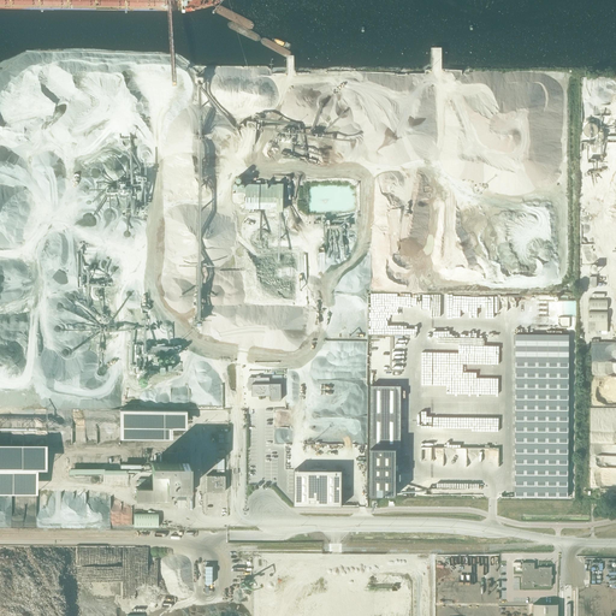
[(284,209),(284,184),(246,184),(246,188),(236,188),(236,193),(244,193),(244,196),(246,196),(246,208),(284,209)]
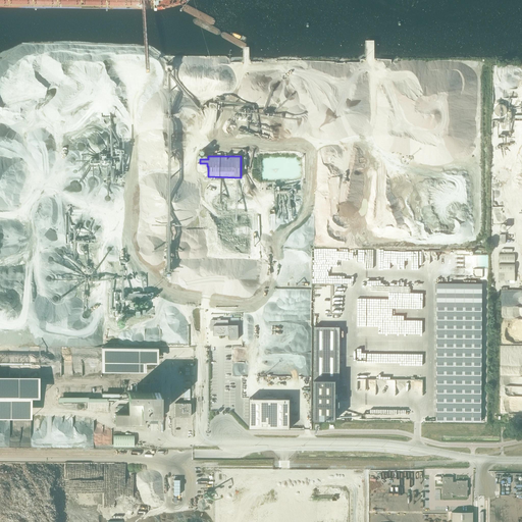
[(500,262),(516,262),(515,253),(500,253),(500,262)]
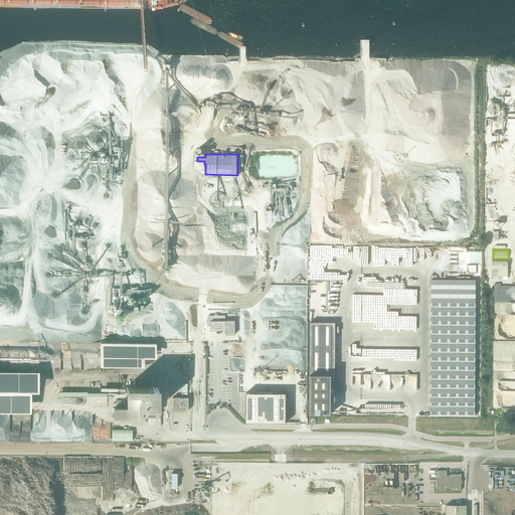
[(498,276),(508,276),(508,260),(493,260),(493,274),(496,274),(496,271),(494,271),(494,269),(498,269),(498,276)]
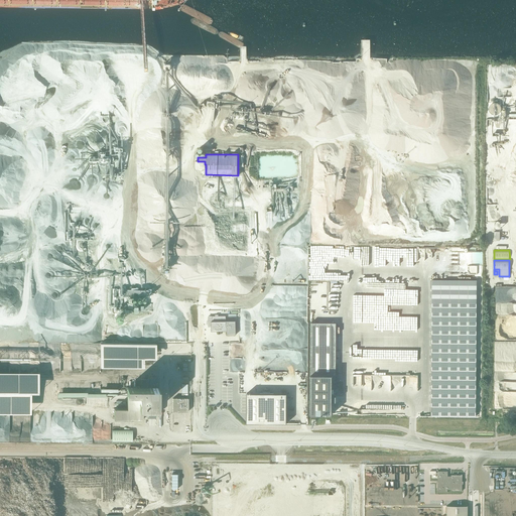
[(226,327),(226,320),(226,315),(212,316),(212,321),(211,321),(212,331),(222,331),(227,331),(227,327),(226,327)]
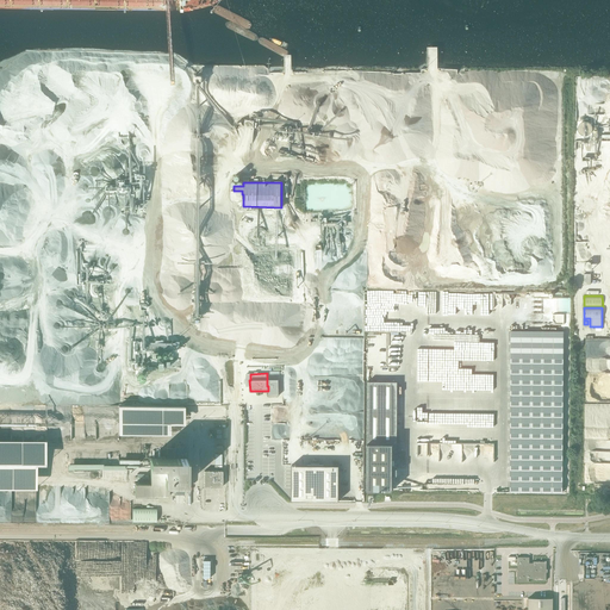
[(397,452),(397,381),(368,381),(367,490),(392,490),(393,452),(397,452)]
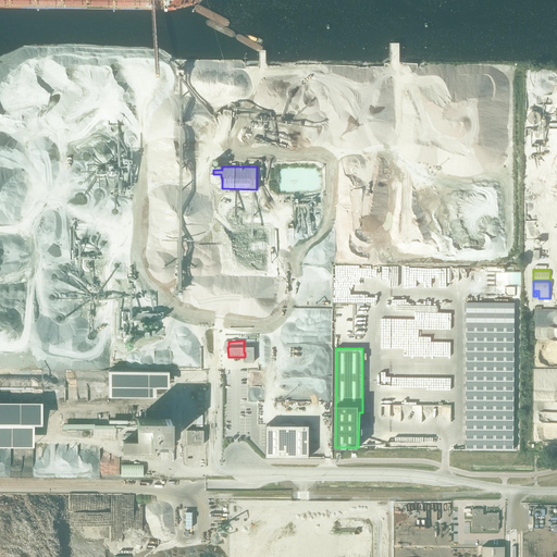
[(178,368),(178,351),(118,351),(118,368),(178,368)]
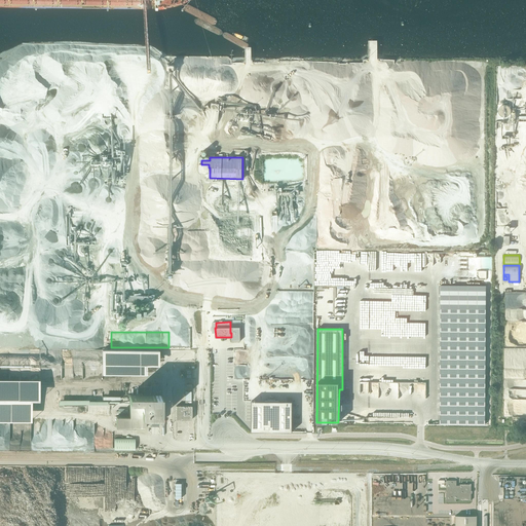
[(147,365),(159,365),(160,349),(103,349),(103,373),(147,373),(147,365)]
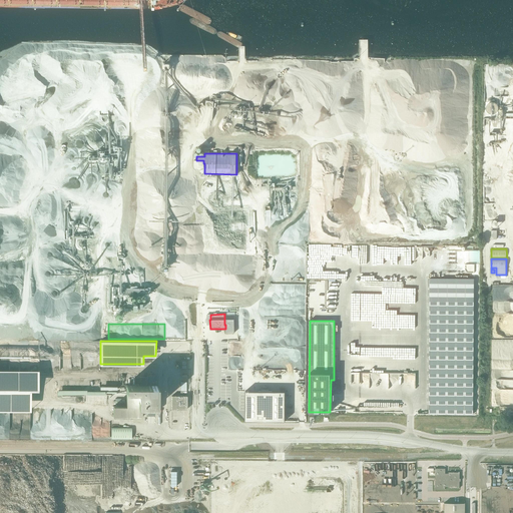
[(147,385),(140,385),(126,385),(126,391),(138,391),(138,406),(142,406),(143,406),(146,406),(157,406),(158,385),(147,385)]
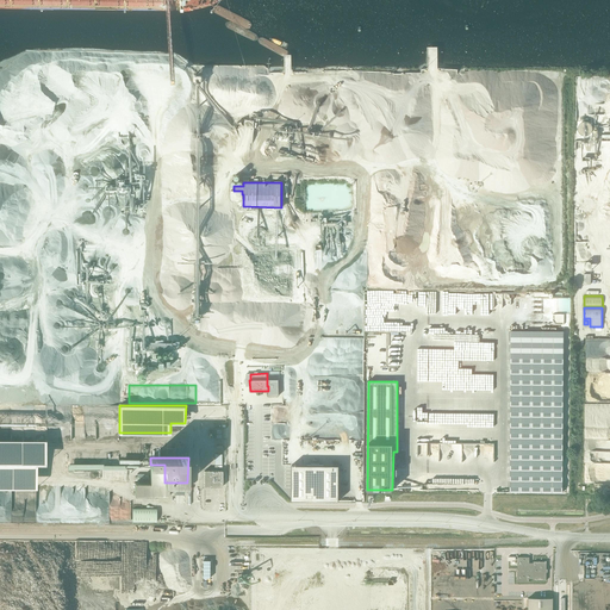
[(165,483),(165,465),(150,465),(150,483),(135,483),(135,496),(169,496),(169,483),(165,483)]
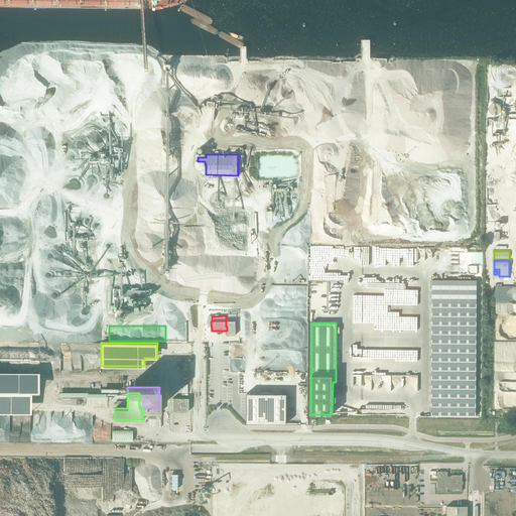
[(286,423),(287,393),(246,393),(246,423),(286,423)]
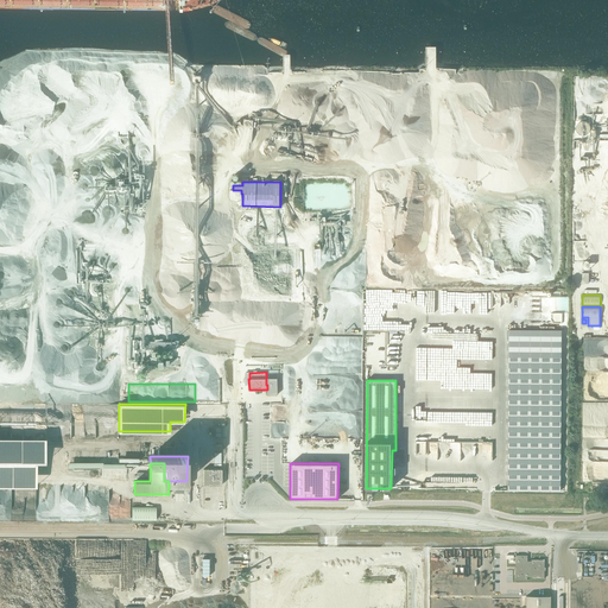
[(222,485),(222,469),(203,469),(203,485),(222,485)]
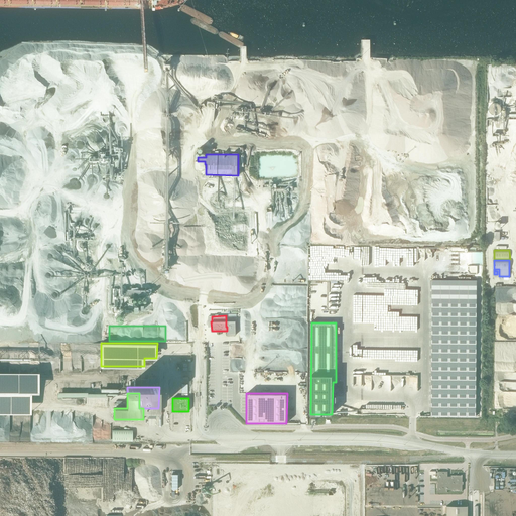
[(477,418),(477,406),(446,405),(446,417),(477,418)]
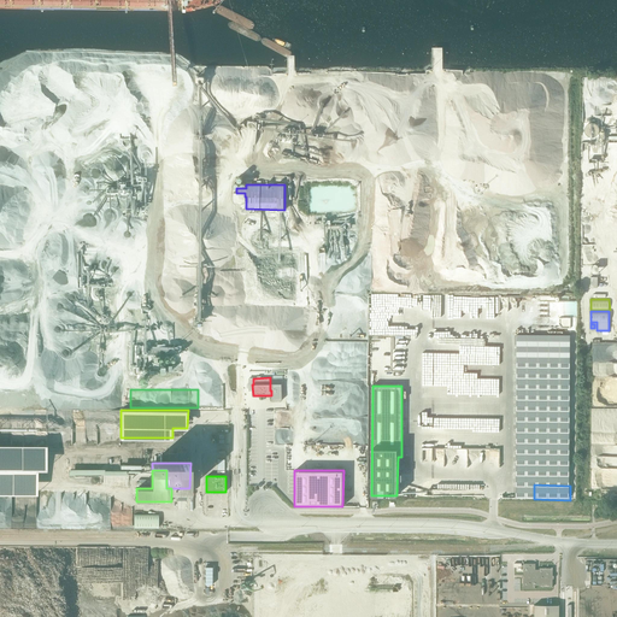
[(159,513),(134,513),(134,527),(159,527),(159,513)]
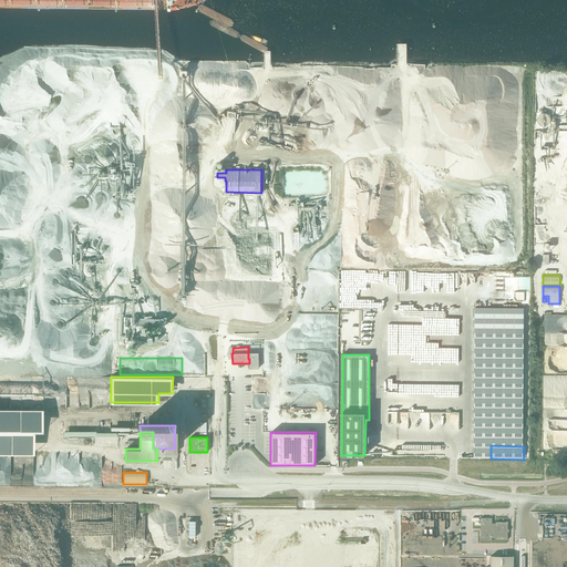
[(71,488),(71,498),(85,498),(85,488),(71,488)]
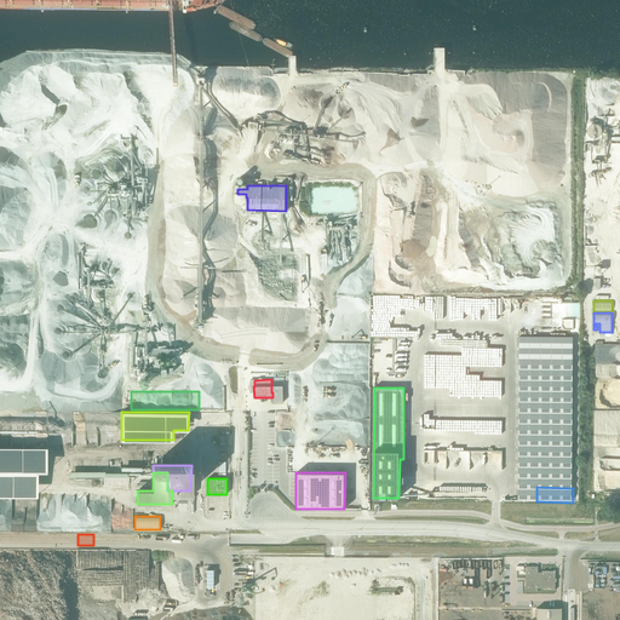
[(119,545),(143,546),(144,537),(120,535),(119,545)]
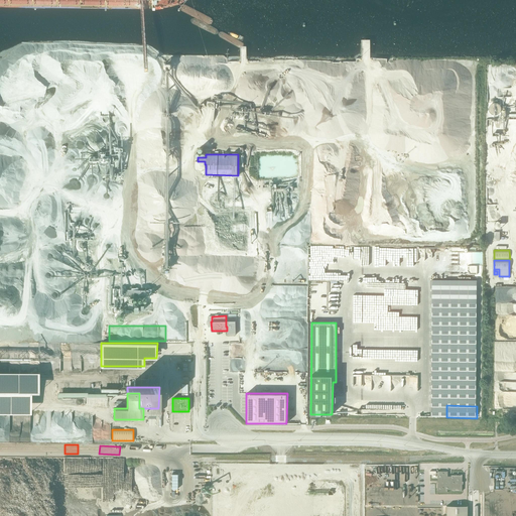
[(462,491),(463,481),(463,475),(450,475),(450,476),(447,476),(447,472),(437,471),(437,492),(447,492),(447,490),(450,490),(450,491),(462,491)]
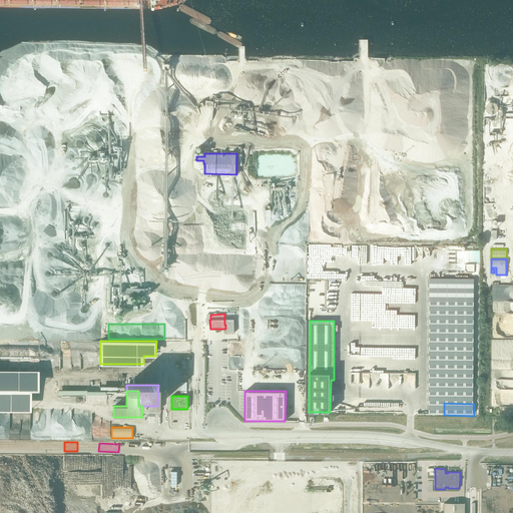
[(464,512),(465,503),(445,503),(444,512),(464,512)]
